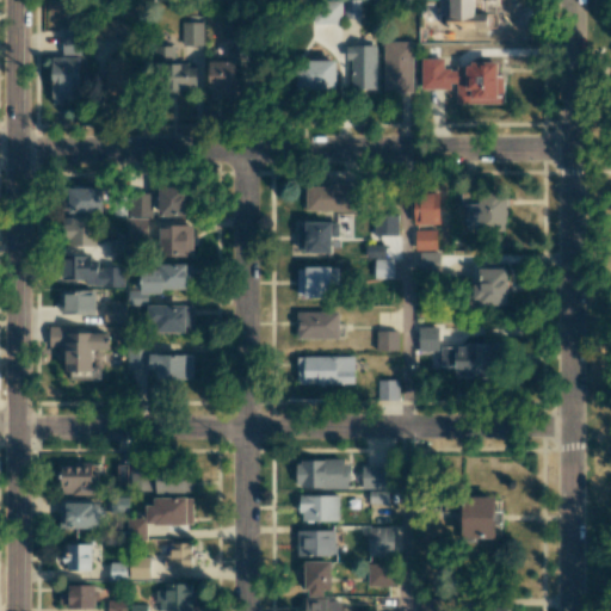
[(360,0),(352,0),(343,0),(343,18),(359,19),(360,0)]
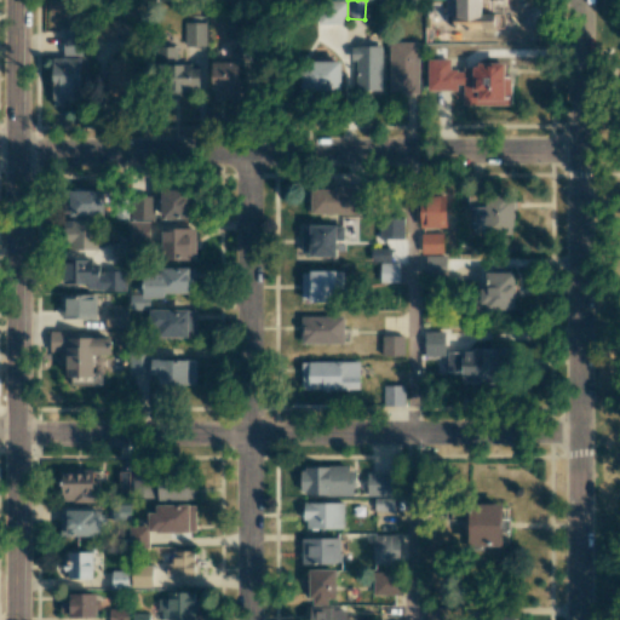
[(345,24),(346,3),(317,3),(316,23),(345,24)]
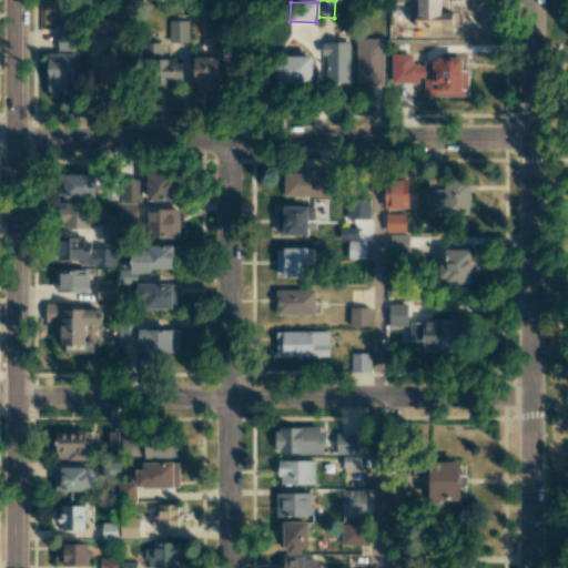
[(219,27),(219,11),(209,12),(210,27),(219,27)]
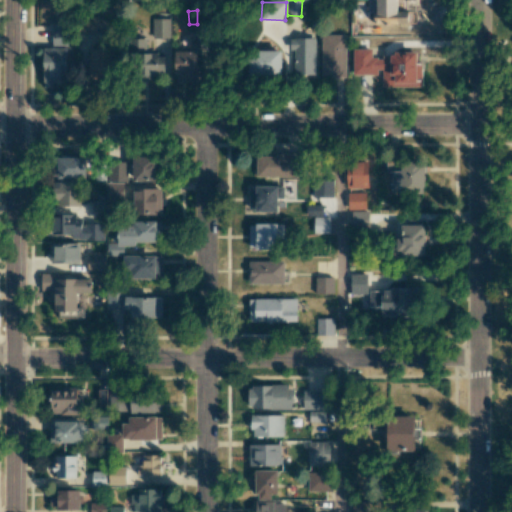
[(169,18),(152,18),(152,38),(170,38),(169,18)]
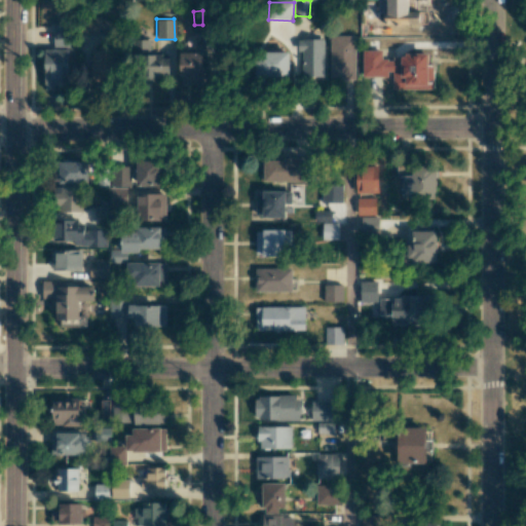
[(68,24),(52,25),(53,48),(69,47),(68,24)]
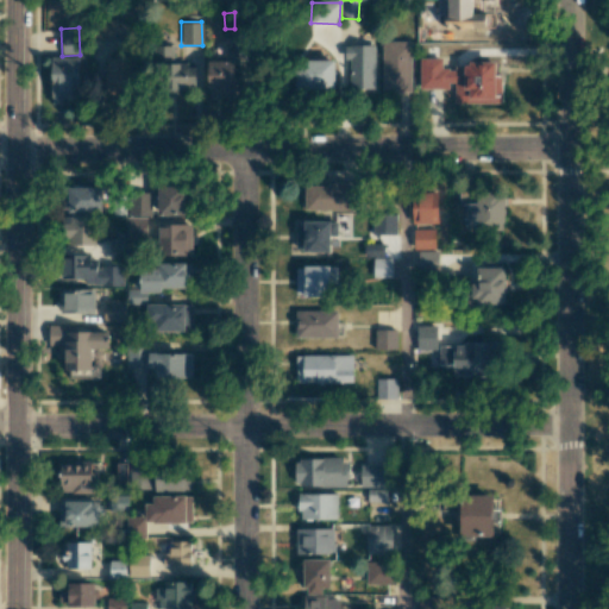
[(382,90),(410,90),(410,41),(382,41),(382,90)]
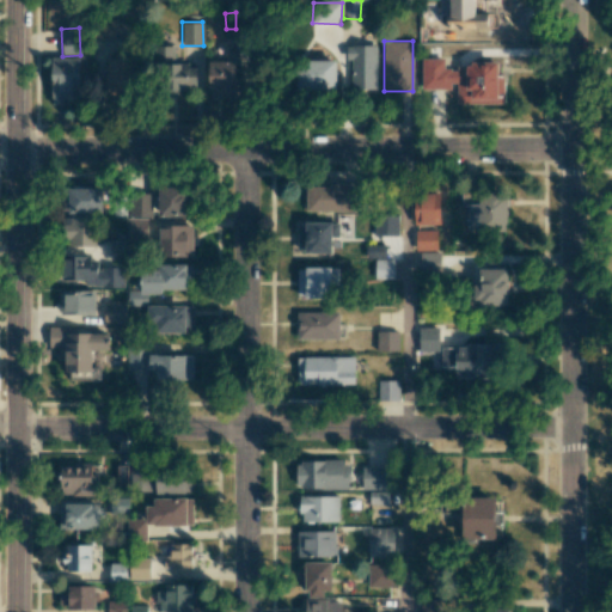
[(175,46),(157,47),(158,89),(197,89),(196,65),(175,65),(175,46)]
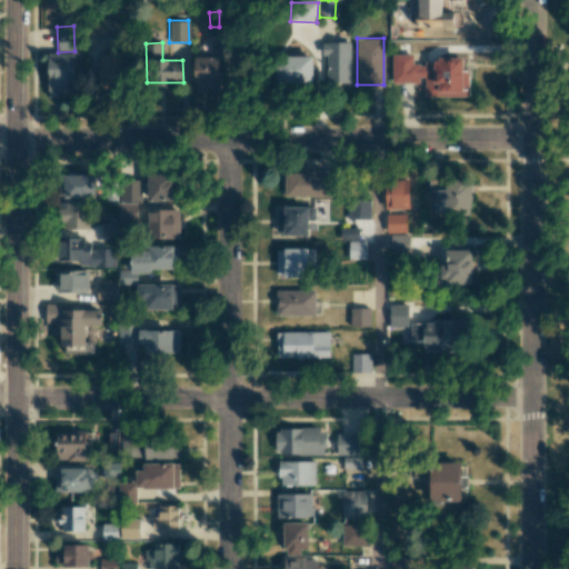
[(327,83),(350,83),(350,42),(321,42),(322,55),(326,55),(327,83)]
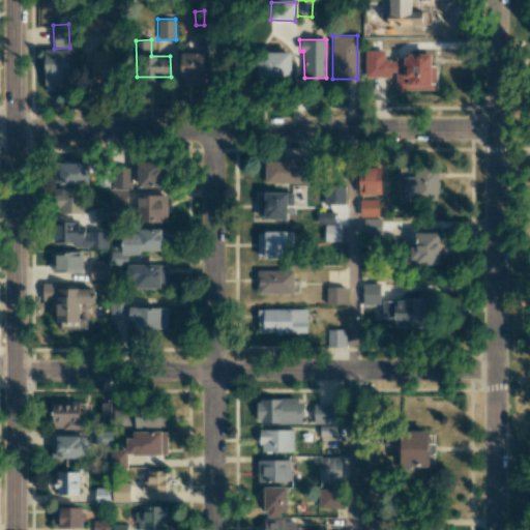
[(68,49),(43,49),(45,91),(55,91),(55,85),(68,84),(68,49)]
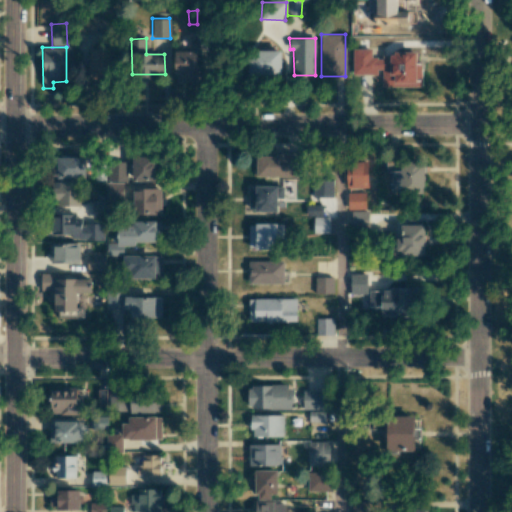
[(422,86),(421,63),(416,63),(416,54),(372,54),(371,48),(353,48),(353,76),(380,76),(380,78),(394,77),(394,86),(422,86)]
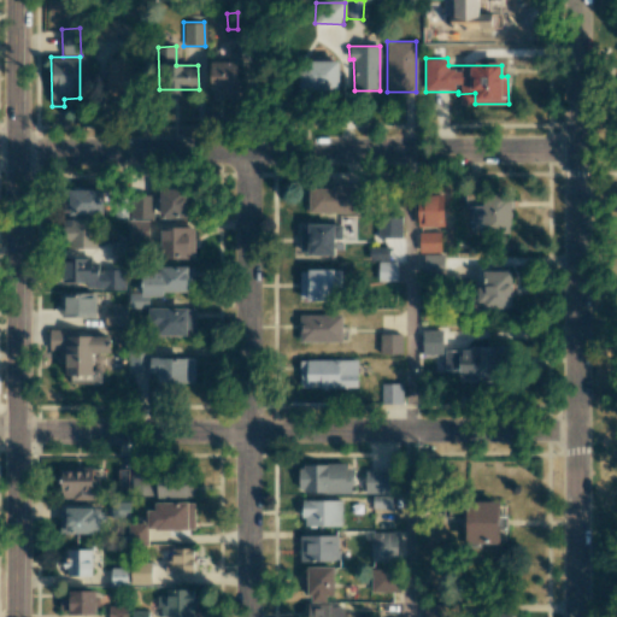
[(106,94),(128,95),(129,59),(107,59),(106,94)]
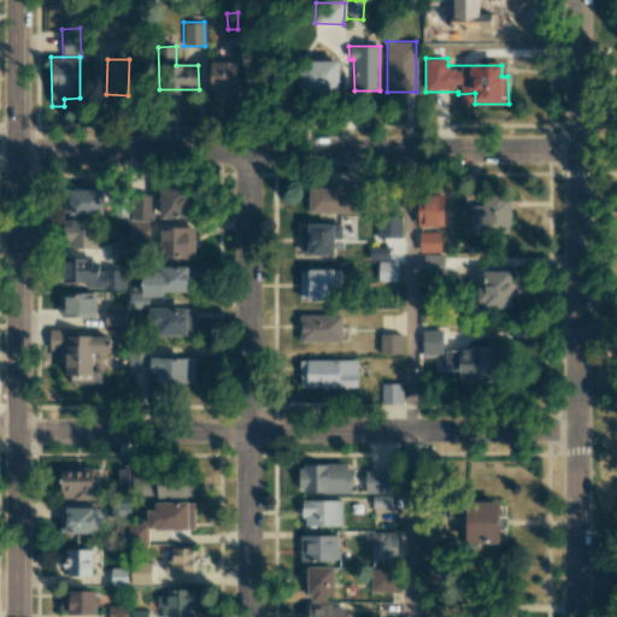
[(339,62),(300,60),(299,89),(339,89),(339,62)]
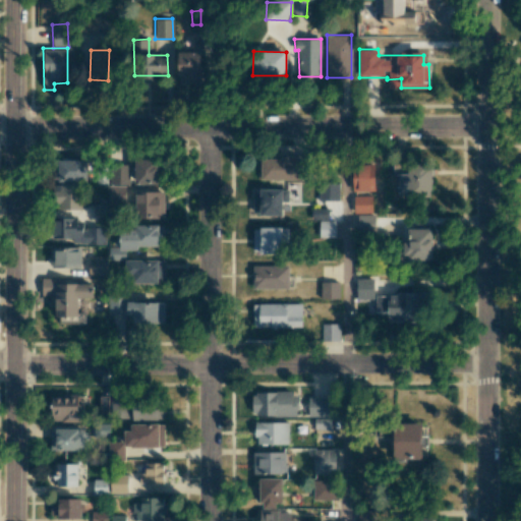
[(200,83),(200,52),(178,52),(178,83),(200,83)]
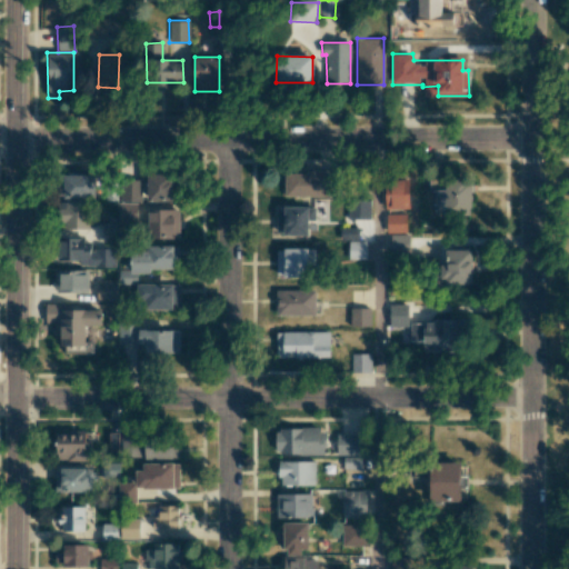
[(285,197),(332,196),(332,171),(285,172),(285,197)]
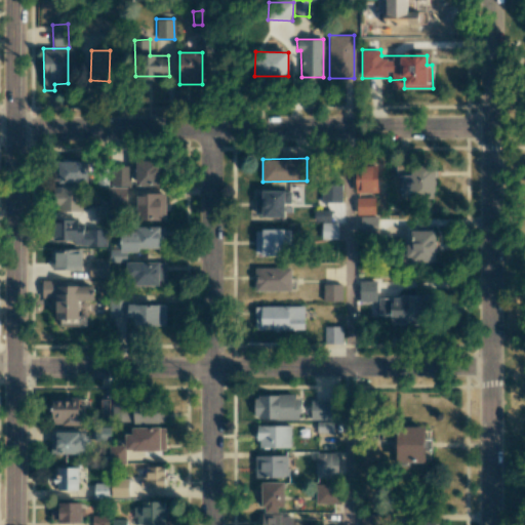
[(157,160),(135,161),(136,186),(158,185),(157,160)]
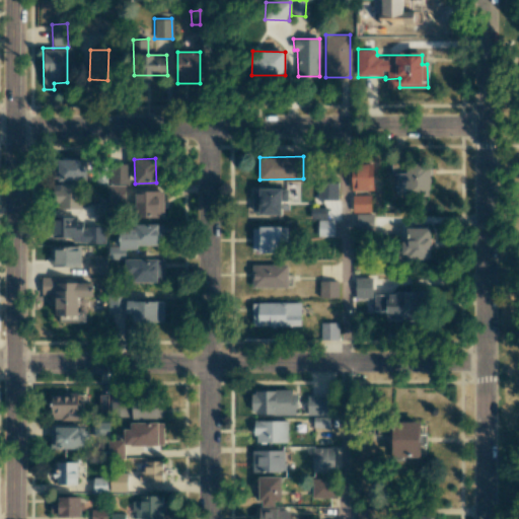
[(86,181),(87,159),(56,159),(56,180),(86,181)]
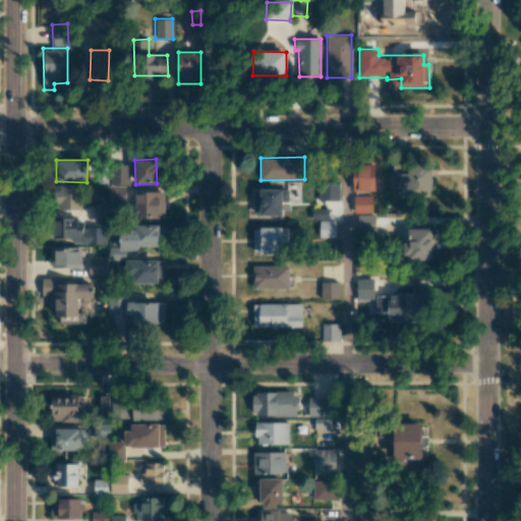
[(129,185),(129,165),(110,164),(109,184),(129,185)]
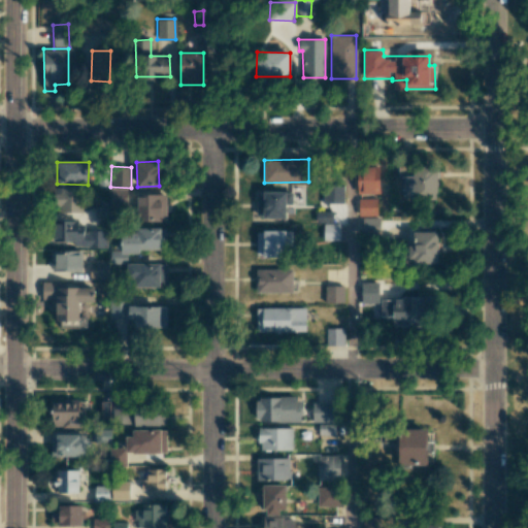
[(380,194),(380,166),(357,167),(358,194),(380,194)]
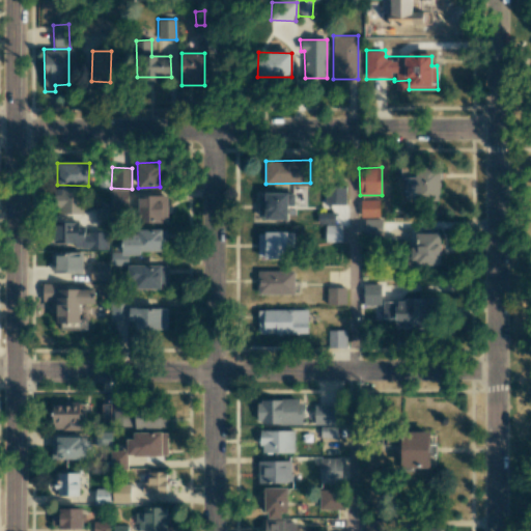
[(403,177),(404,192),(415,192),(415,199),(441,199),(440,167),(415,168),(415,177),(403,177)]
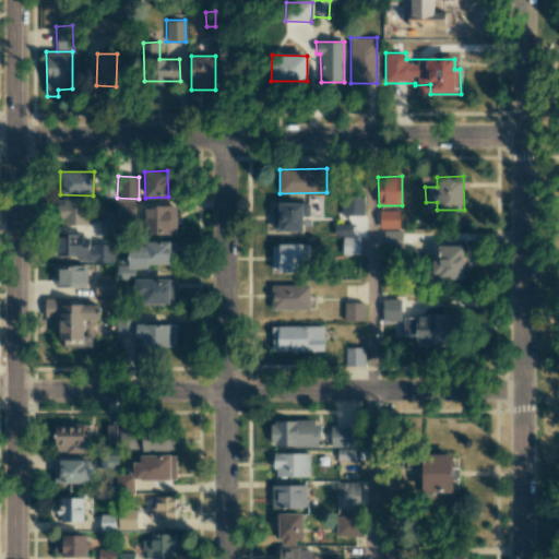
[(342,215),(365,215),(364,195),(342,195),(342,215)]
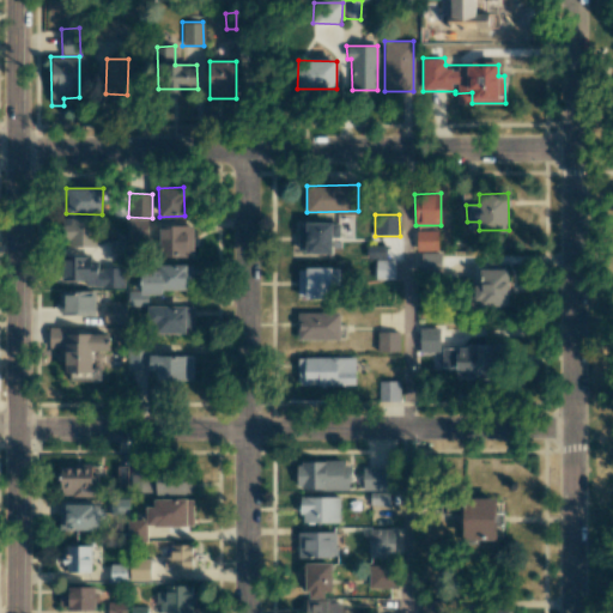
[(95,247),(93,216),(64,216),(65,247),(95,247)]
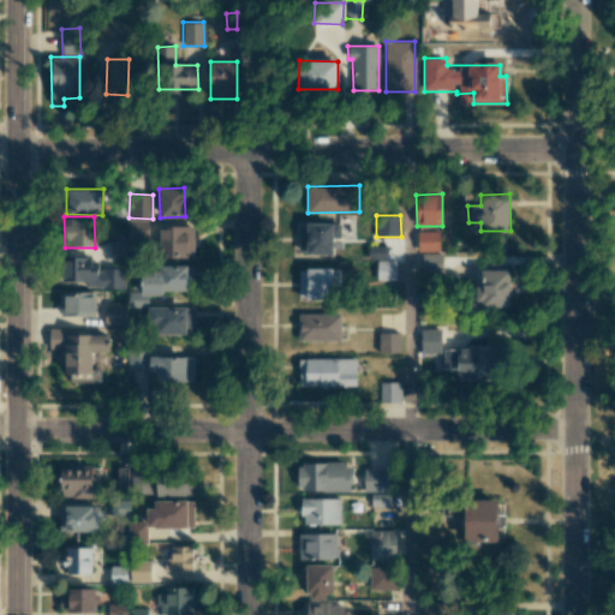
[(148,219),(127,220),(127,240),(148,239),(148,219)]
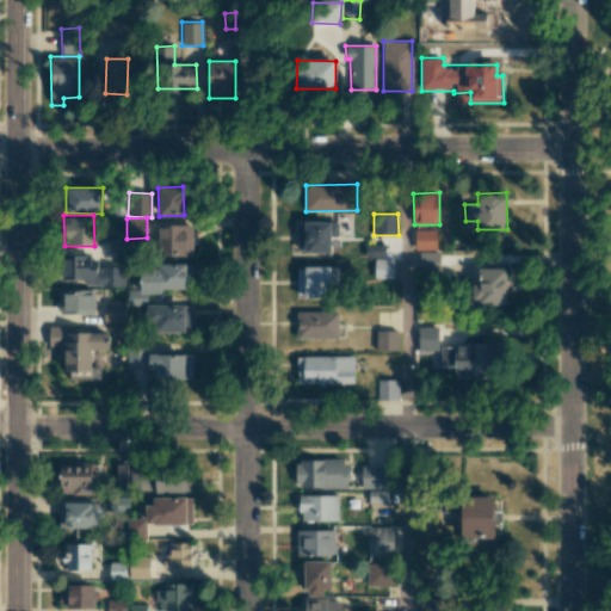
[(335,222),(304,222),(304,253),(335,253),(335,222)]
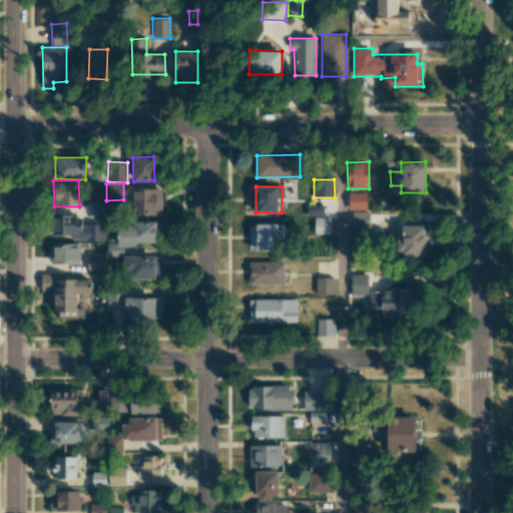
[(161,188),(133,189),(133,215),(161,215),(161,188)]
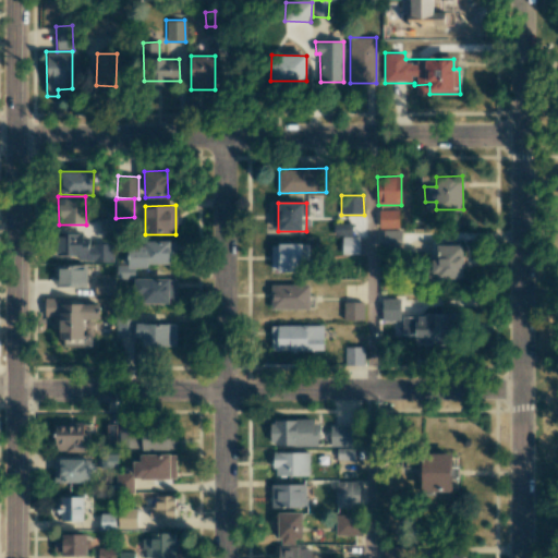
[(398,209),(379,210),(379,228),(398,228),(398,209)]
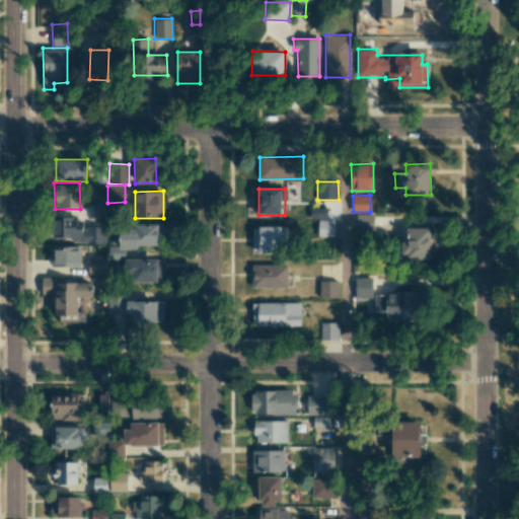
[(92,204),(93,212),(106,212),(106,203),(92,204)]
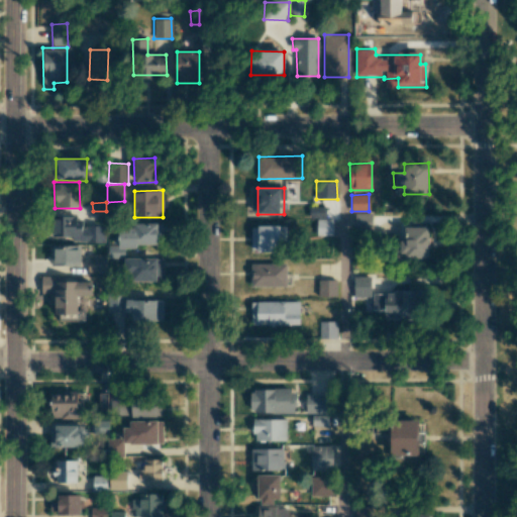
[(325,207),(309,207),(310,218),(326,218),(325,207)]
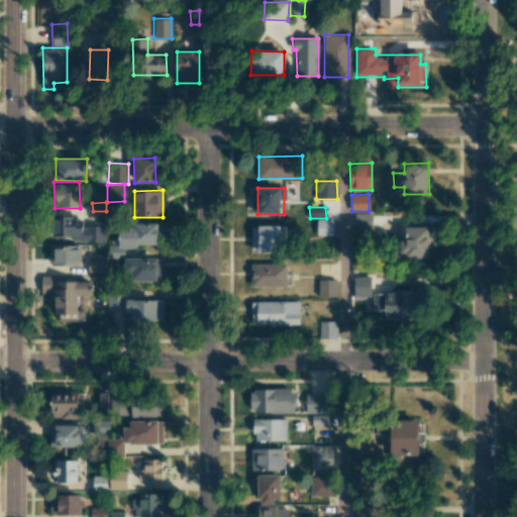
[(355,213),(354,230),(373,230),(373,213),(355,213)]
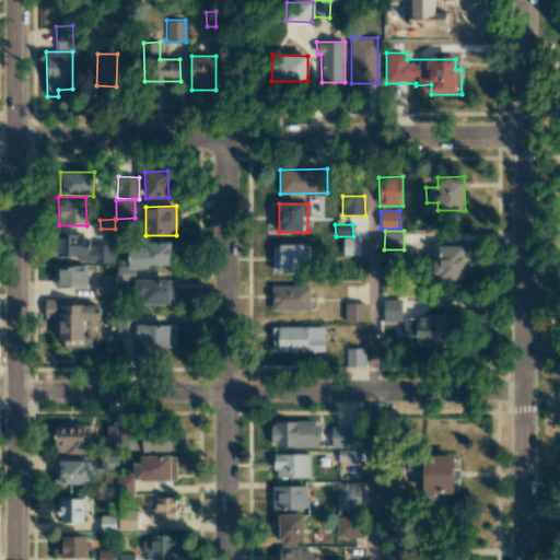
[(113,244),(89,245),(89,234),(56,235),(56,257),(78,256),(78,263),(113,263),(113,244)]
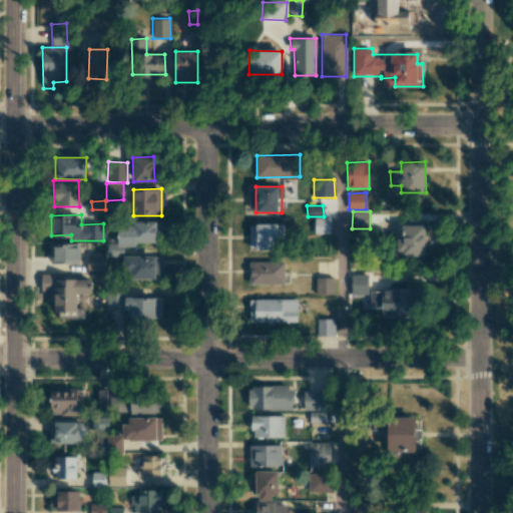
[(331,217),(314,217),(314,233),(330,233),(331,217)]
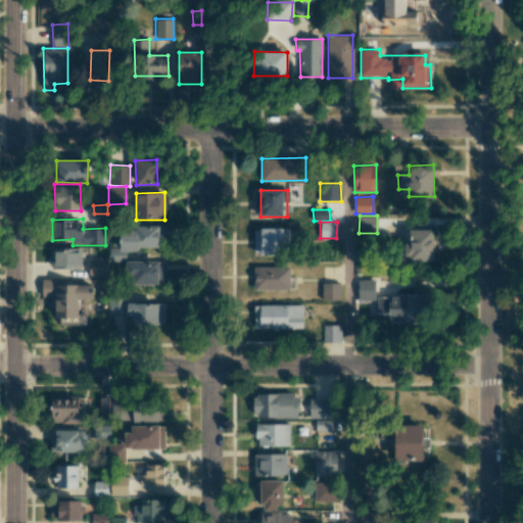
[(126,260),(126,249),(162,248),(161,225),(134,226),(134,229),(121,229),(121,248),(109,248),(109,260),(126,260)]
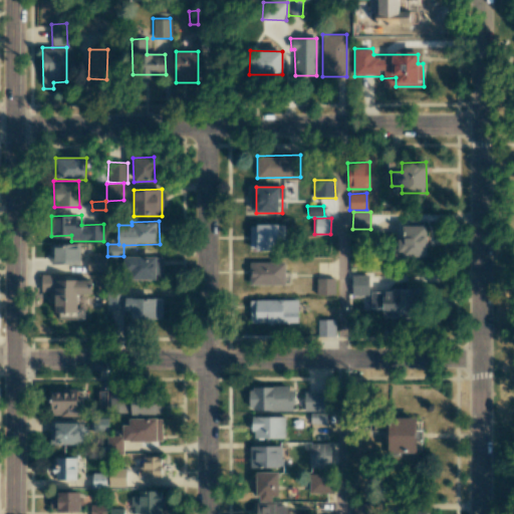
[(250,250),(278,249),(278,239),(284,238),(284,225),(249,225),(250,250)]
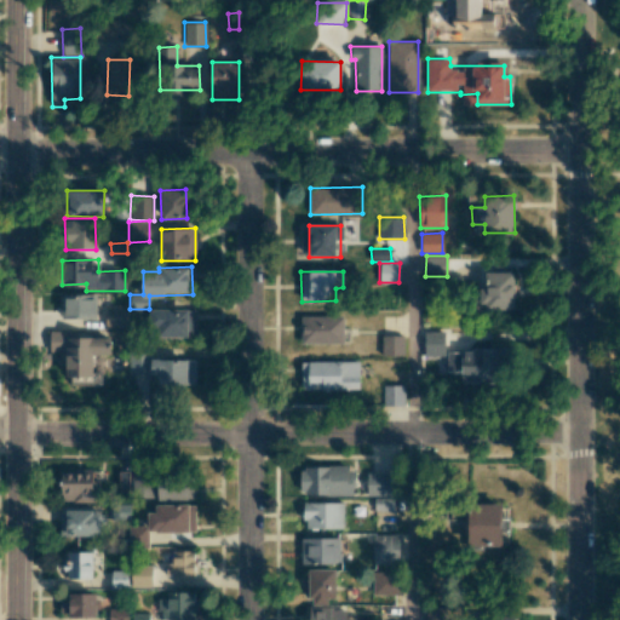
[(514,309),(514,271),(486,273),(486,287),(478,288),(480,310),(514,309)]
